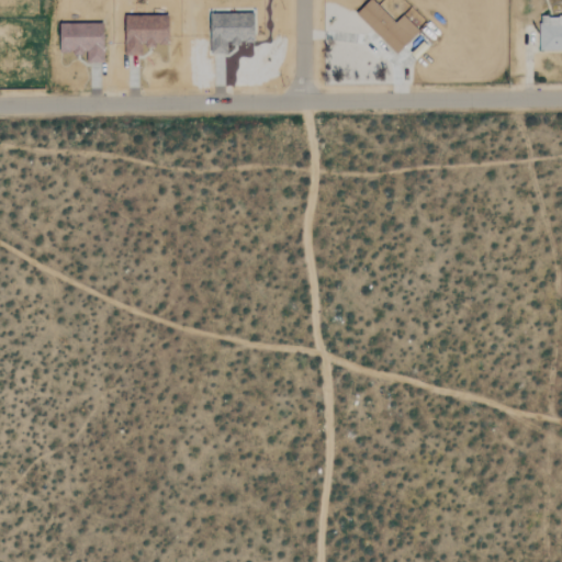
[(402,14),(395,22),(372,0),(368,0),(356,14),(396,53),(418,30),(402,14)]
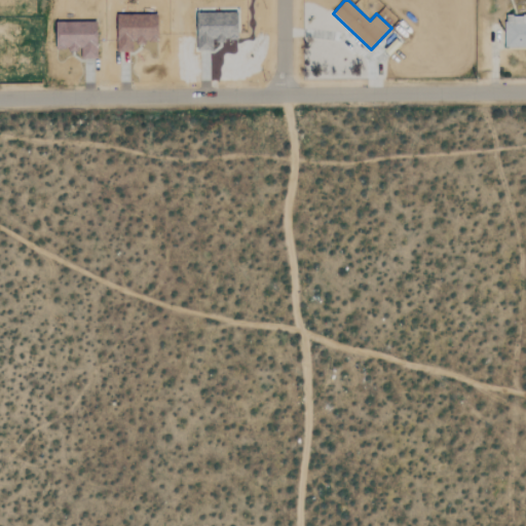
[(238,40),(237,11),(195,12),(196,49),(213,49),(213,40),(238,40)]
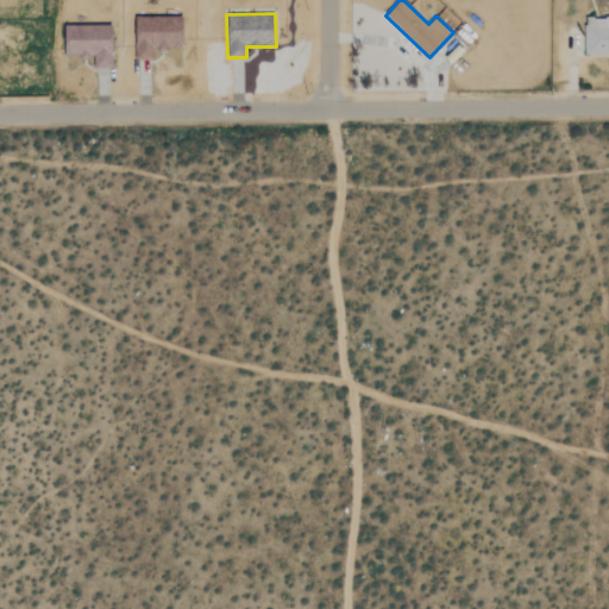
[(152,60),(152,49),(182,49),(182,17),(135,16),(135,60),(152,60)]
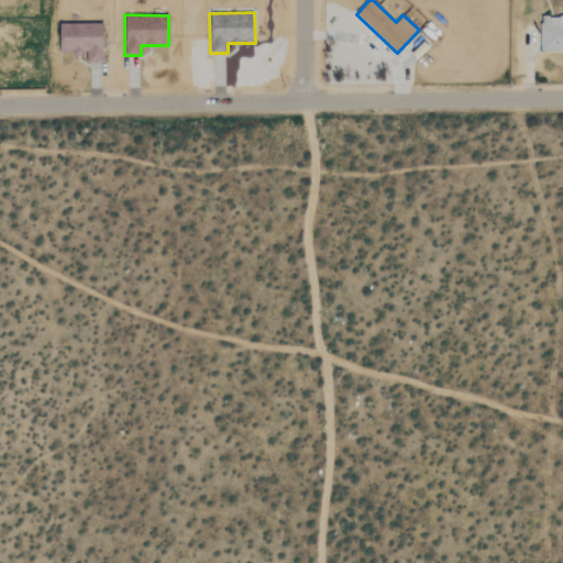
[(562,15),(540,17),(540,50),(562,48),(562,15)]
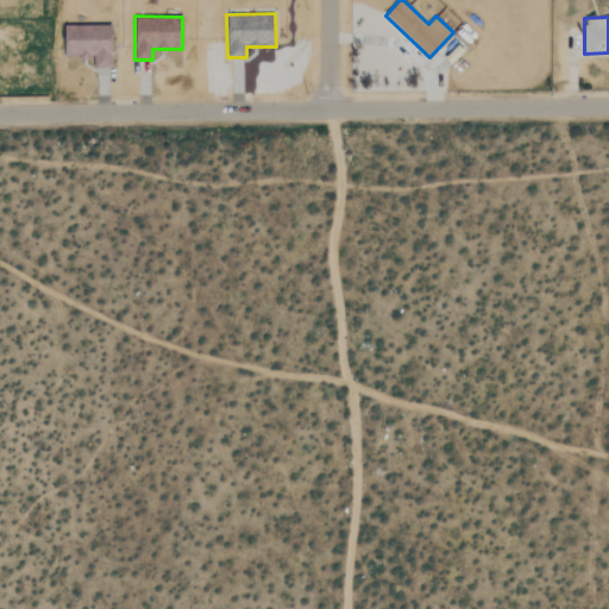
[(112,68),(112,24),(64,25),(64,58),(94,57),(94,68),(112,68)]
